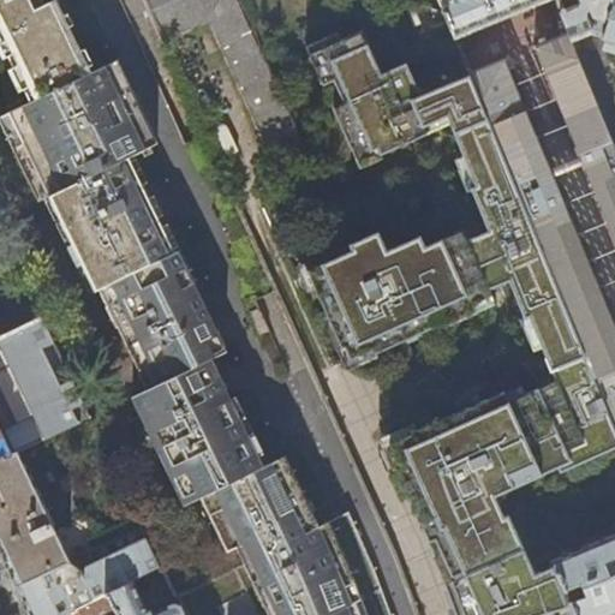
[(329,520),(316,525),(292,476),(284,478),(275,460),(262,466),(210,358),(225,351),(177,250),(173,252),(127,157),(147,148),(142,138),(151,133),(124,78),(118,82),(108,64),(89,73),(53,0),(52,0),(33,9),(28,0),(0,0),(0,40),(28,102),(0,114),(0,123),(7,138),(13,135),(35,179),(28,181),(36,199),(48,195),(95,290),(97,288),(147,389),(131,398),(184,505),(199,497),(207,494),(234,547),(244,563),(175,597),(180,607),(184,614),(366,614),(356,586),(329,520)]
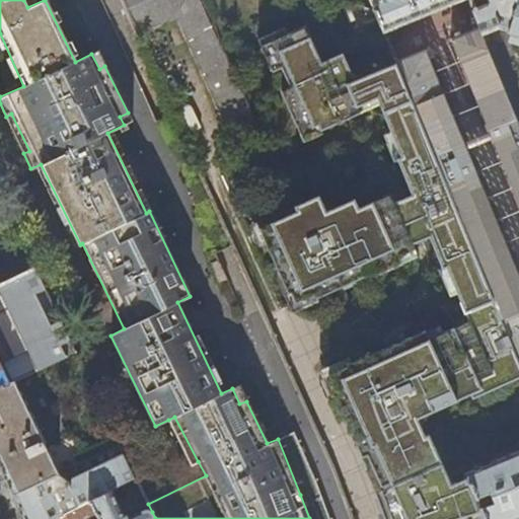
[(122,0),(138,35),(176,19),(237,155),(265,144),(200,0),(122,0)]
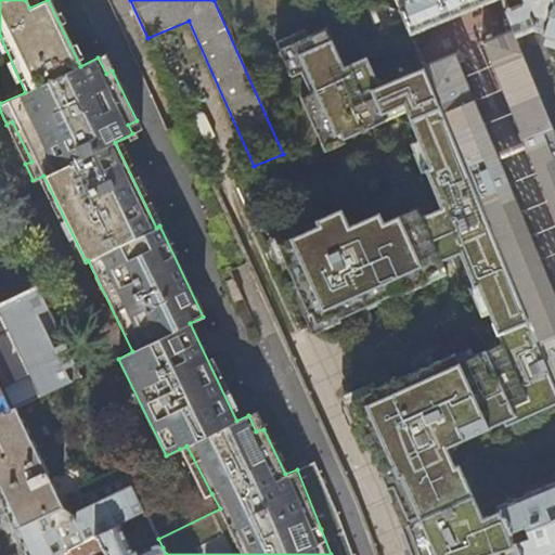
[(492,0),(412,0),(413,1),(400,7),(410,29),(412,35),(492,0)]
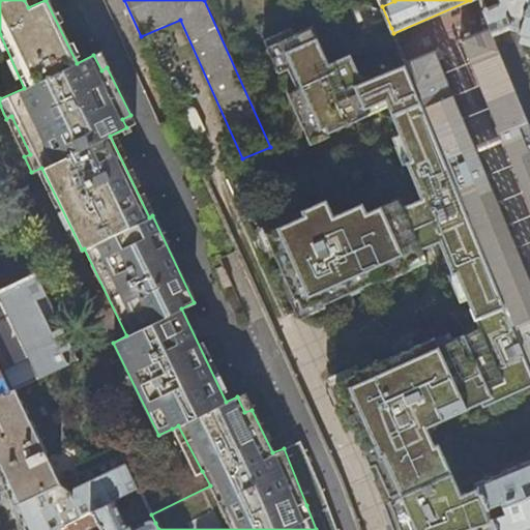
[(529,0),(479,0),(480,1),(479,2),(491,29),(529,123),(529,50),(527,43),(529,43),(529,0)]
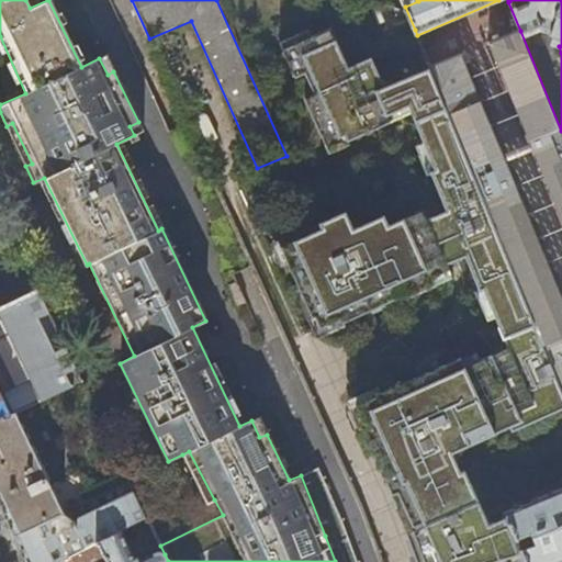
[(561,489),(561,388),(430,68),(383,89),(369,59),(346,69),(328,30),(281,52),(325,146),(344,137),(347,143),(390,123),(388,116),(393,113),(407,107),(433,170),(428,172),(446,212),(439,215),(458,259),(464,257),(479,291),(483,289),(507,347),(497,351),(457,370),(453,361),(356,404),(411,530),(405,532),(416,561),(523,561),(504,512),(508,510),(561,489)]
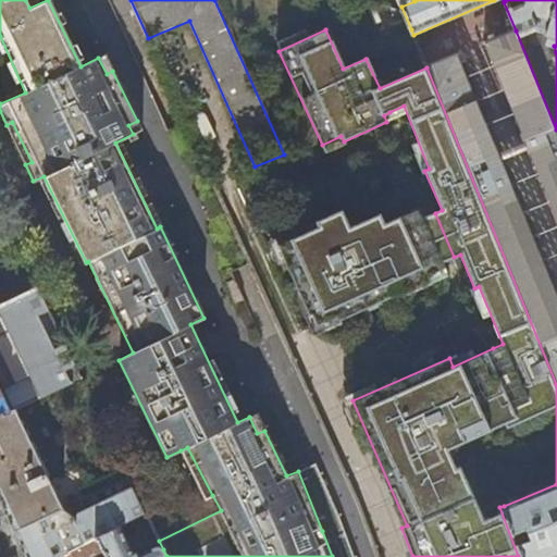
[(556,130),(516,31),(484,44),(556,219),(556,130)]
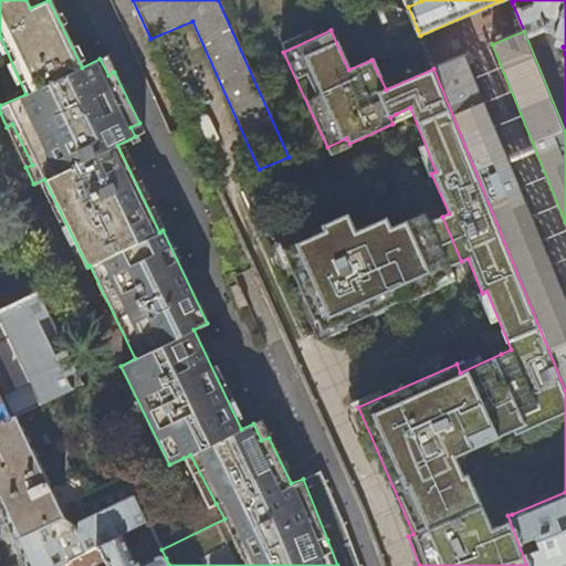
[(114,72),(106,55),(100,59),(108,75),(114,72)]
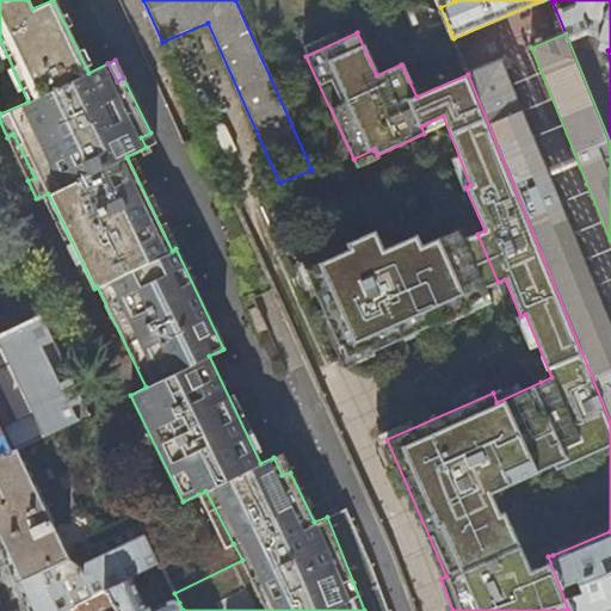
[(610,326),(500,60),(468,73),(468,74),(610,421),(610,326)]
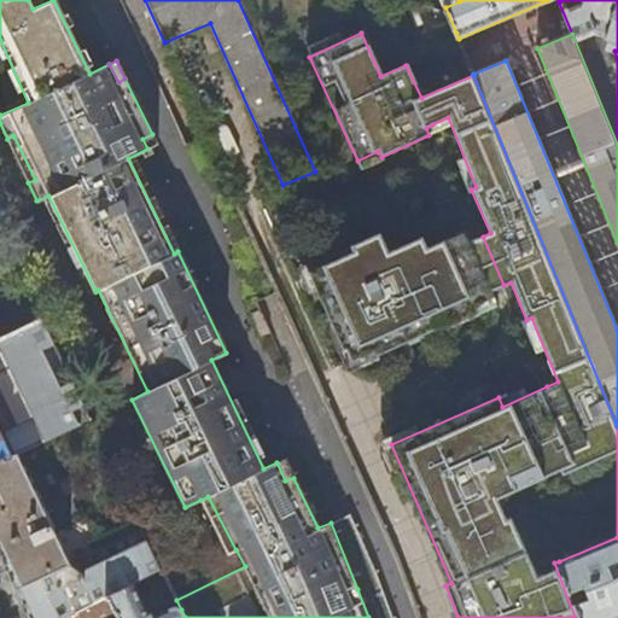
[(35,180),(13,135),(7,139),(28,182),(35,180)]
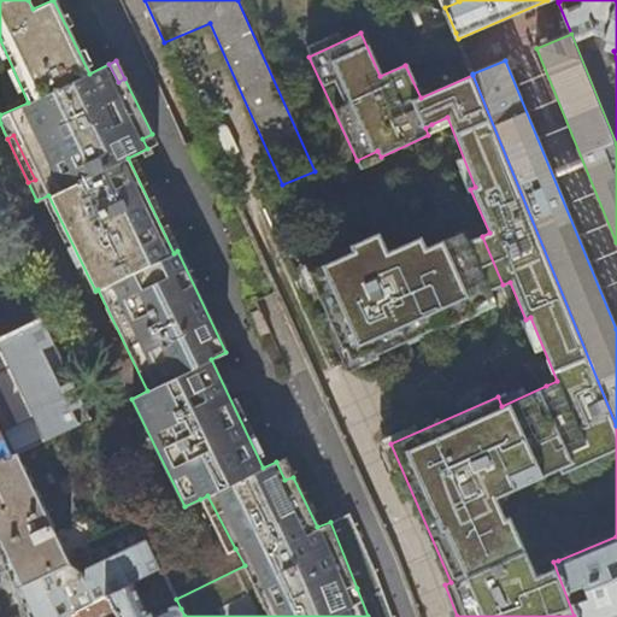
[(413,183),(395,191),(401,204),(418,197),(413,183)]
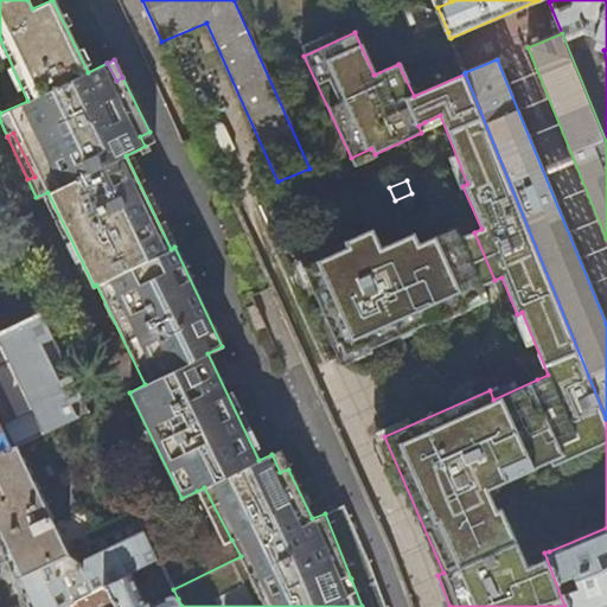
[(347,249),(304,269),(337,343),(339,342),(345,353),(406,327),(484,292),(480,286),(481,286),(460,238),(459,238),(454,229),(419,246),(414,235),(381,250),(372,230),(345,243),(347,249)]
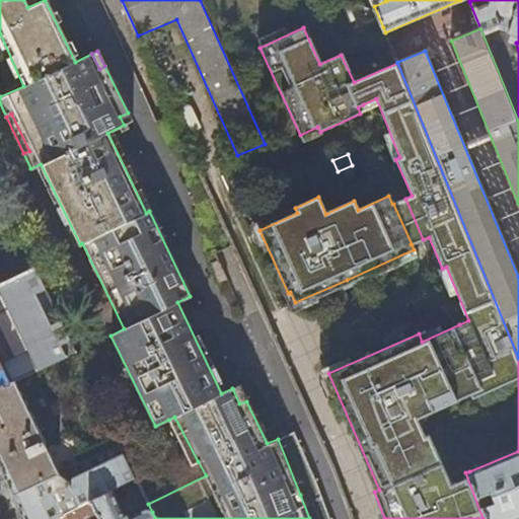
[(0,285),(34,269),(4,207),(0,197),(0,285)]
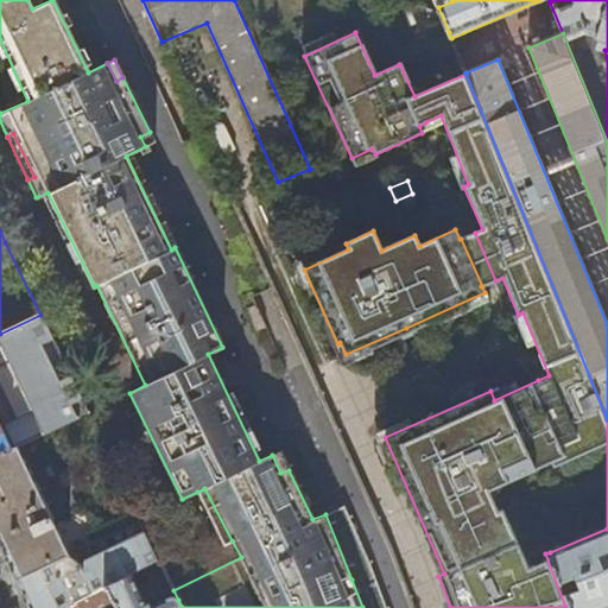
[(495,280),(475,233),(461,239),(482,286),(495,280)]
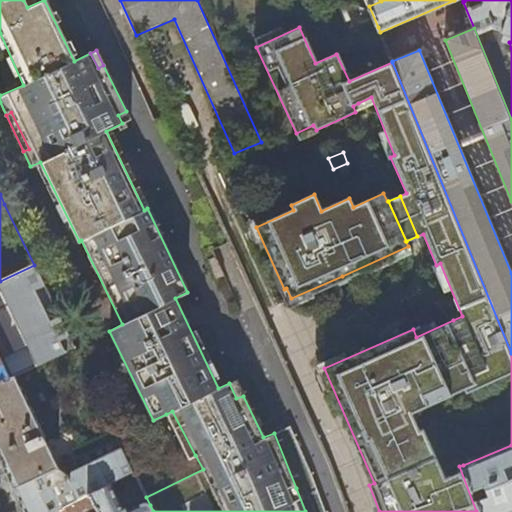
[(0,383),(15,376),(74,348),(34,265),(0,281),(0,383)]
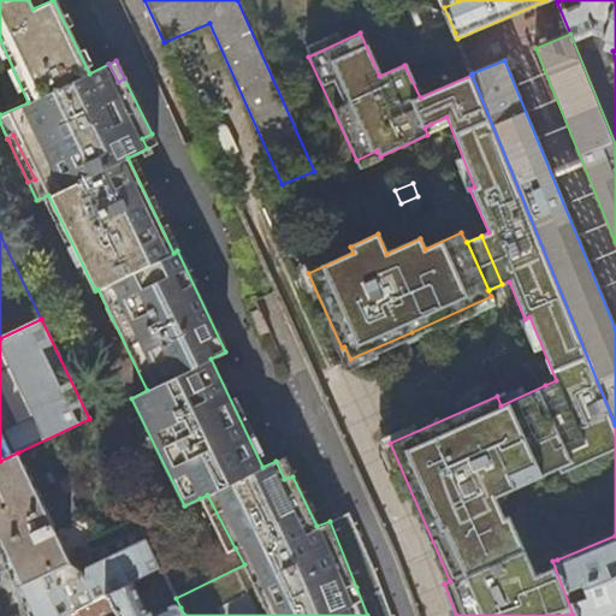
[(18,452),(0,461),(0,555),(1,560),(10,576),(15,587),(71,561),(18,452)]
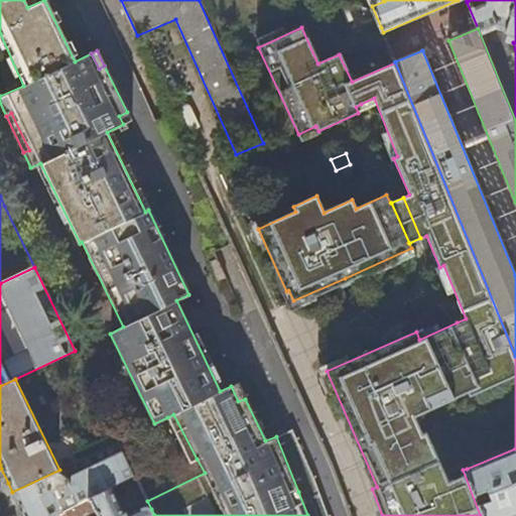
[(245,399),(237,383),(231,386),(238,401),(245,399)]
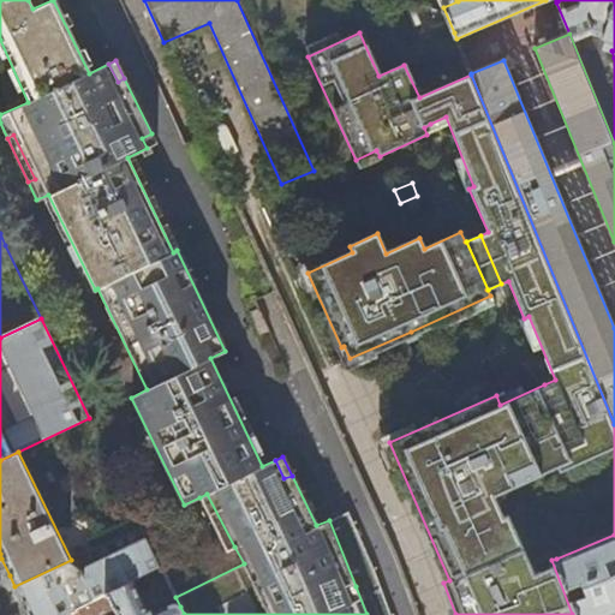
[(234,547),(207,494),(199,497),(227,550),(234,547)]
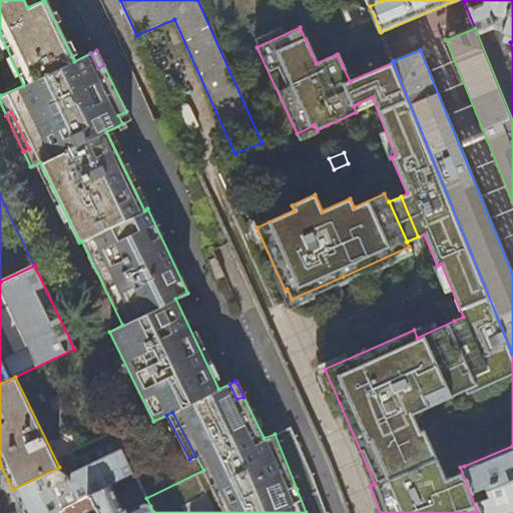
[(324,512),(314,484),(290,428),(275,434),(297,489),(306,512),(324,512)]
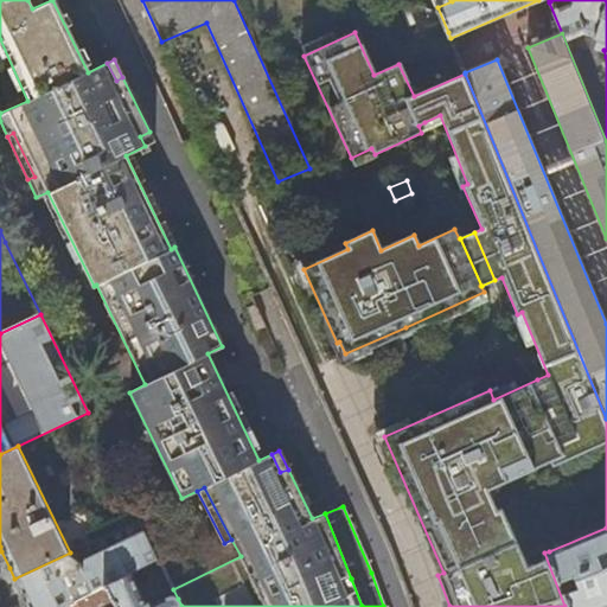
[(27,606),(63,606),(132,575),(160,561),(140,519),(70,553),(14,579),(18,586),(27,606)]
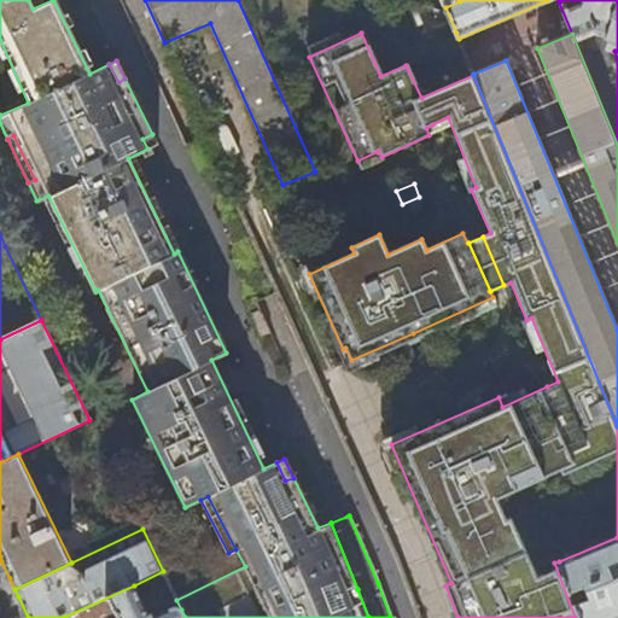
[(617,617),(617,537),(559,561),(554,563),(575,617),(617,617)]
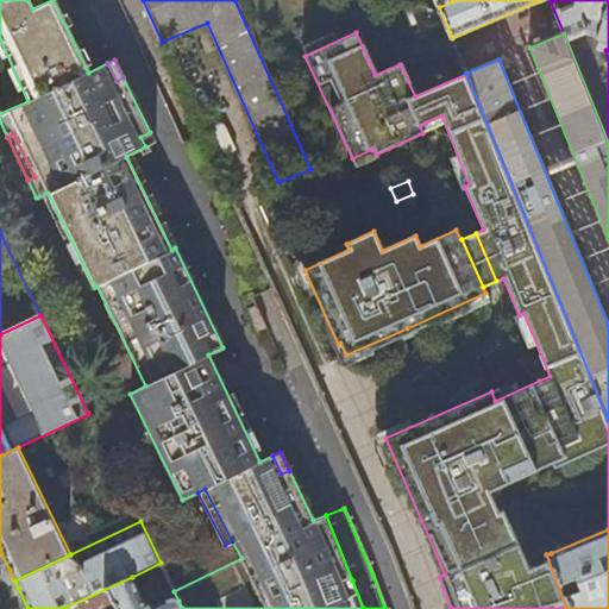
[(145,603),(132,577),(63,608),(182,608),(179,601),(176,600),(170,600),(152,607),(151,604),(150,603),(146,602),(145,603)]
